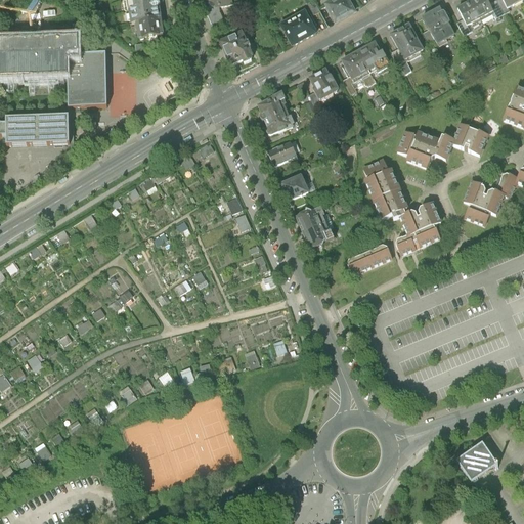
[(134,0),(138,22),(143,22),(168,16),(164,0),(134,0)]
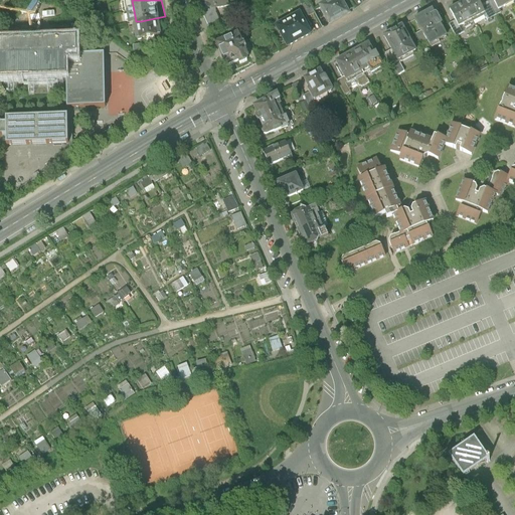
[(208,0),(210,8),(222,6),(235,4),(234,0),(208,0)]
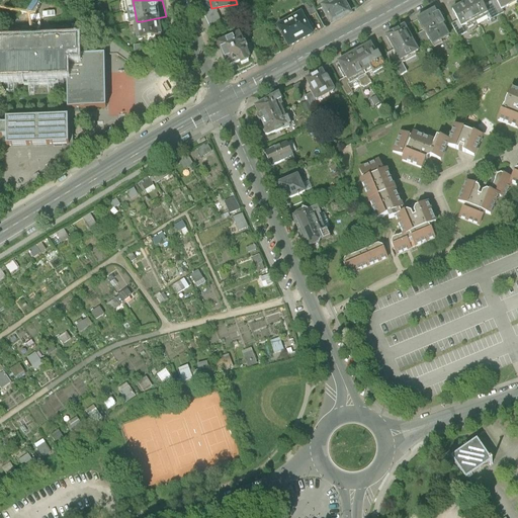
[(323,10),(318,0),(315,0),(310,2),(316,14),(323,10)]
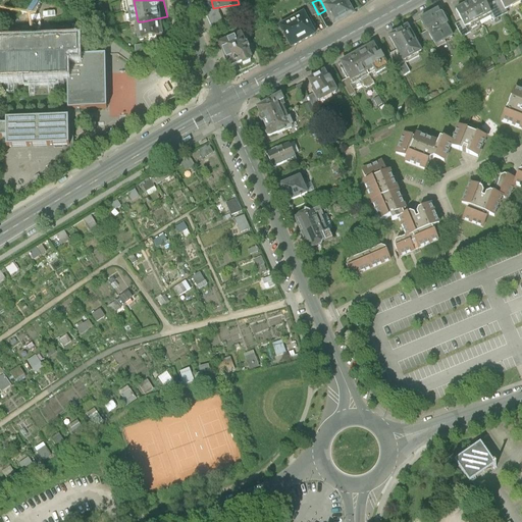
[(355,0),(336,0),(331,3),(342,20),(361,10),(355,0)]
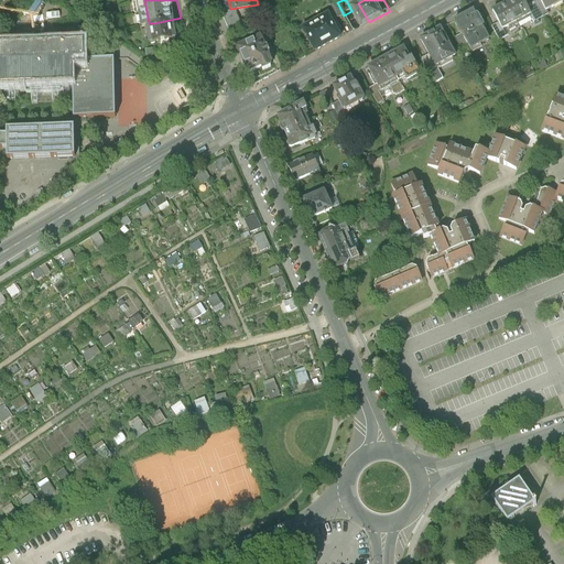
[(531,14),(521,0),(508,0),(503,2),(516,21),(531,14)]
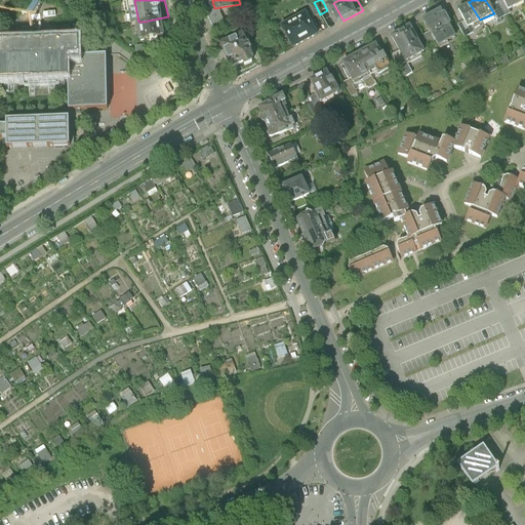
[(485,0),(494,13),(505,8),(509,13),(517,8),(510,0),(485,0)]
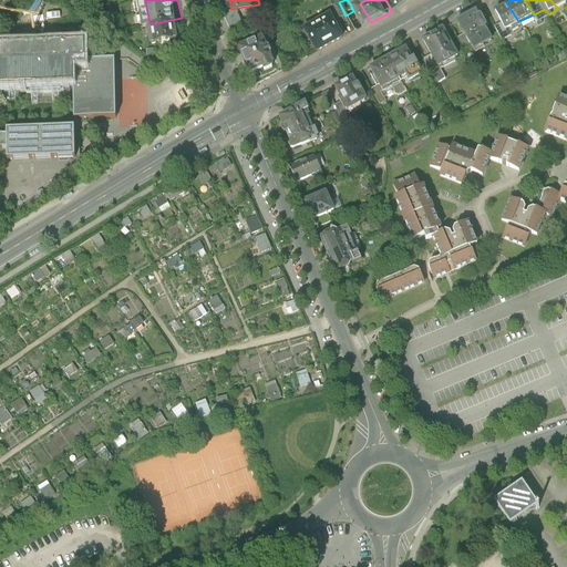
[(487,2),(467,13),(487,41),(505,32),(496,19),(498,18),(487,2)]
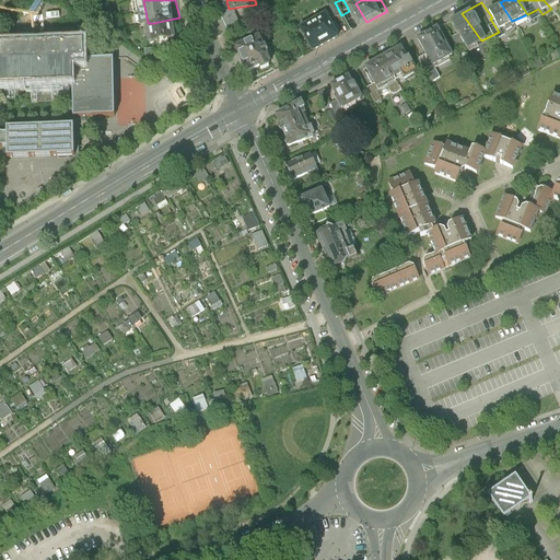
[(242,7),(229,9),(230,16),(236,30),(243,27),(244,30),(246,27),(245,26),(247,22),(243,14),(242,7)]
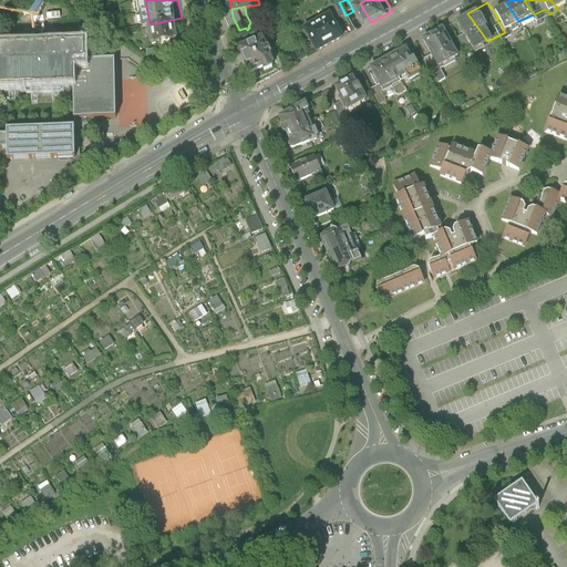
[(339,11),(311,26),(323,48),(350,34),(339,11)]
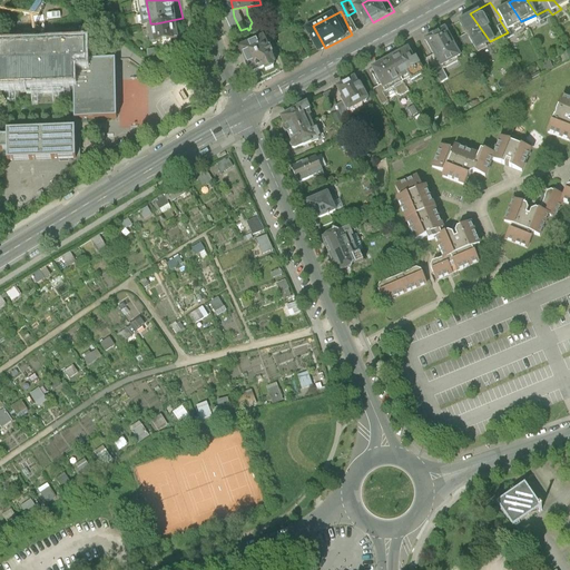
[(186,37),(183,18),(156,23),(159,41),(186,37)]
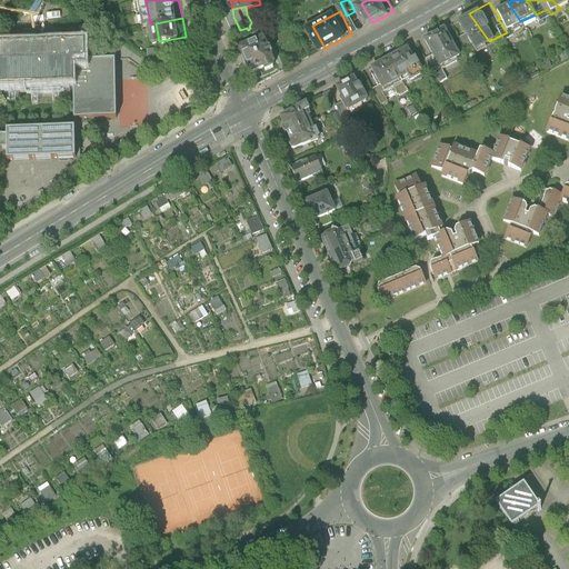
[(455,22),(436,33),(446,47),(438,52),(451,76),(460,72),(453,61),(471,50),(455,22)]
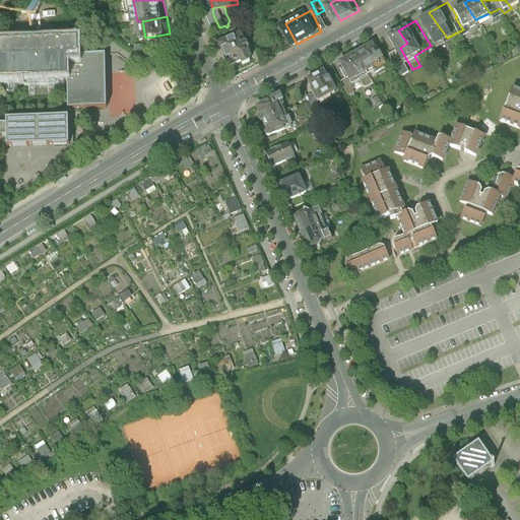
[(248,31),(224,42),(236,65),(249,59),(250,62),(258,59),(257,57),(259,56),(248,31)]
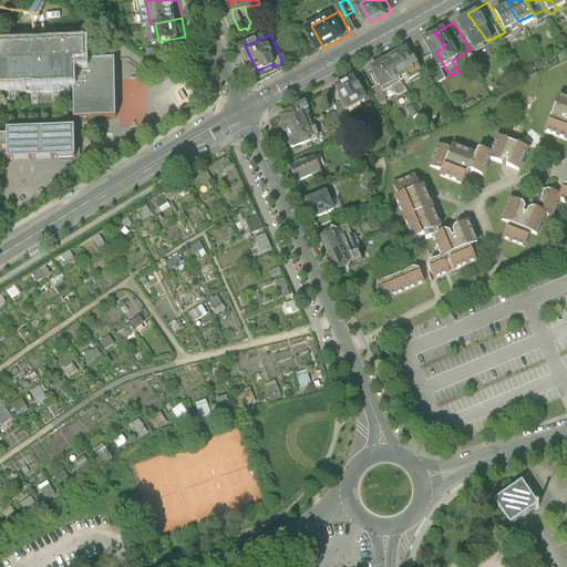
[(399,48),(414,75),(433,65),(416,39),(399,48)]
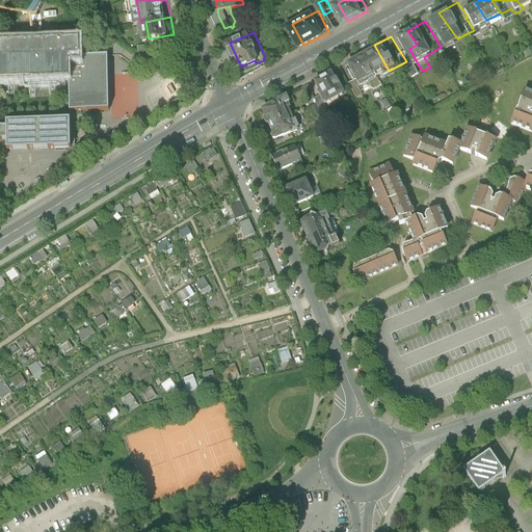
[(0,83),(28,83),(28,85),(57,84),(57,82),(69,82),(69,67),(81,67),(81,57),(81,55),(80,42),(0,42),(0,83)]
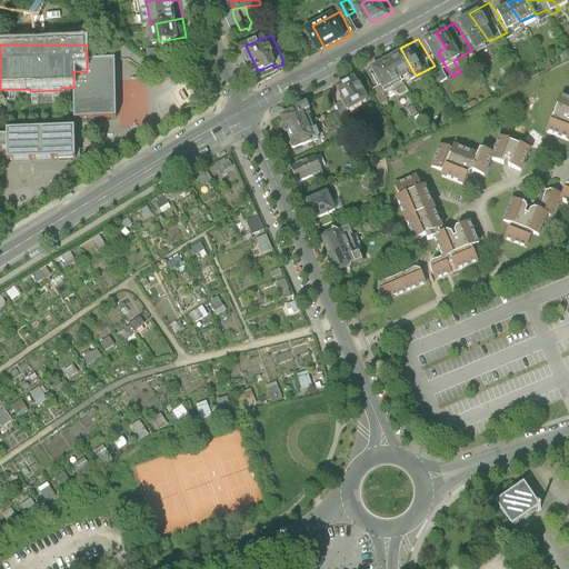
[(416,76),(400,48),(382,58),(381,65),(393,85),(406,80),(411,88),(421,83),(416,76)]
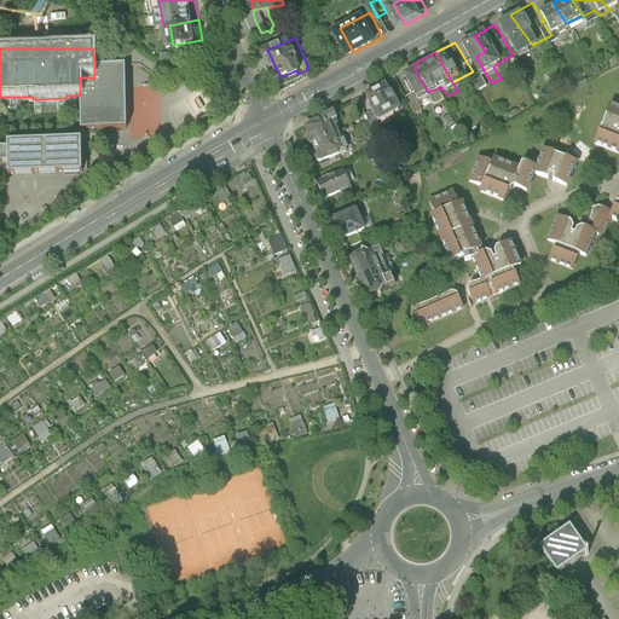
[(126,67),(94,67),(94,77),(80,77),(80,96),(80,104),(81,131),(92,131),(127,131),(126,67)]
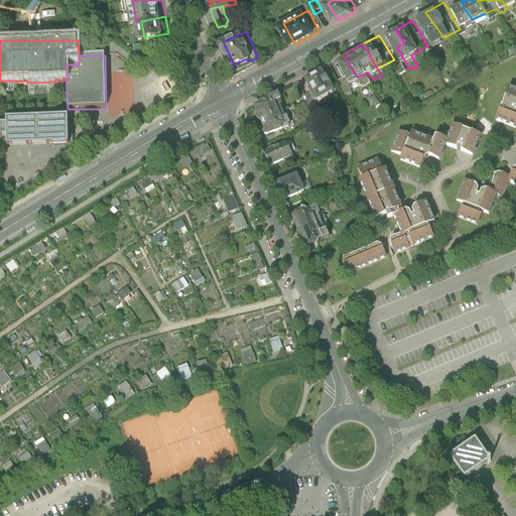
[(321,71),(303,80),(308,89),(308,91),(313,102),(316,102),(320,99),(324,100),(326,100),(328,98),(329,96),(333,94),(334,91),(321,71)]
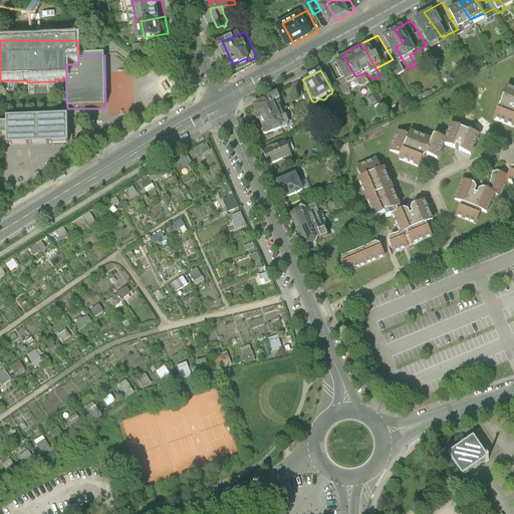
[(513,84),(508,81),(492,116),(513,126),(513,124),(513,84)]
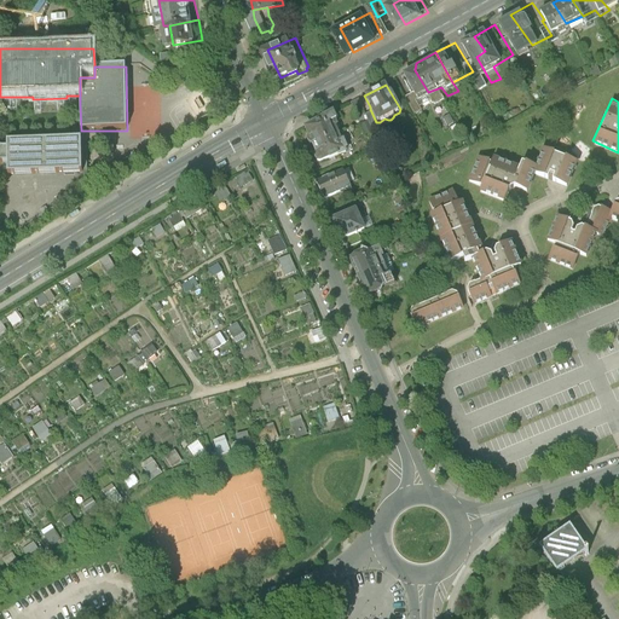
[(304,128),(312,146),(341,134),(336,121),(334,113),(322,117),(322,120),(304,128)]
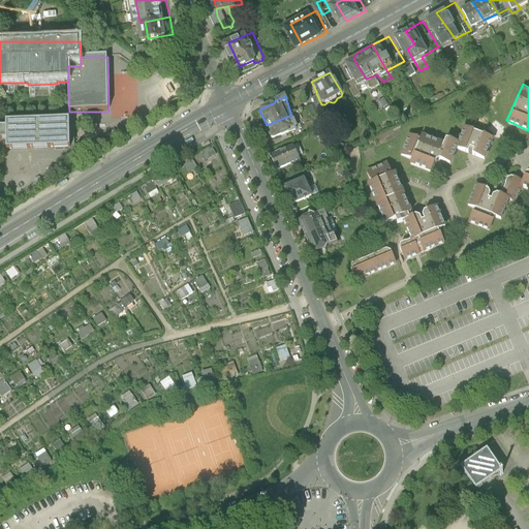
[(298,127),(291,115),(267,125),(273,139),(281,136),(282,137),(297,131),(296,128),(298,127)]
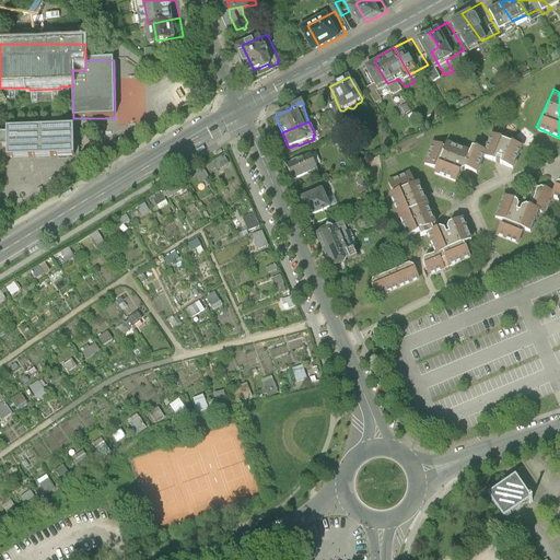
[(73,127),(7,129),(7,131),(8,146),(8,160),(74,158),(73,127)]
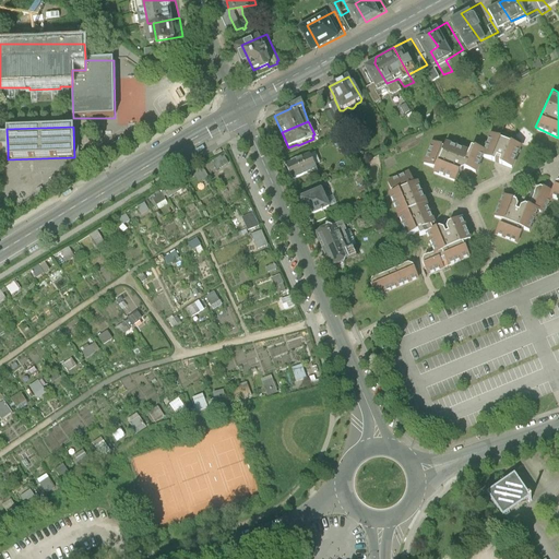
[(521,142),(489,130),(484,144),(482,155),(498,163),(511,167),(521,142)]
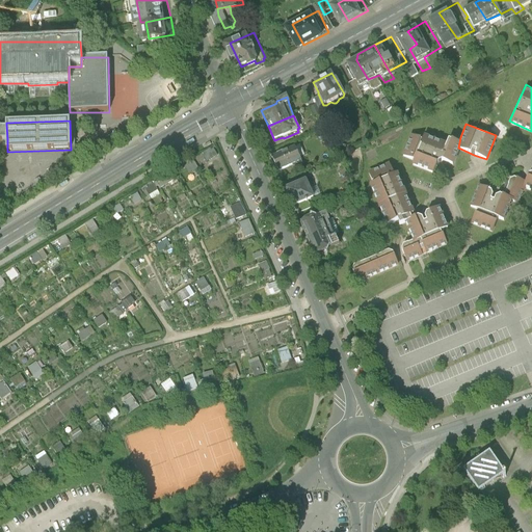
[(433,174),(439,159),(453,164),(458,148),(460,137),(448,134),(445,142),(410,130),(402,155),(414,159),(411,166),(433,174)]
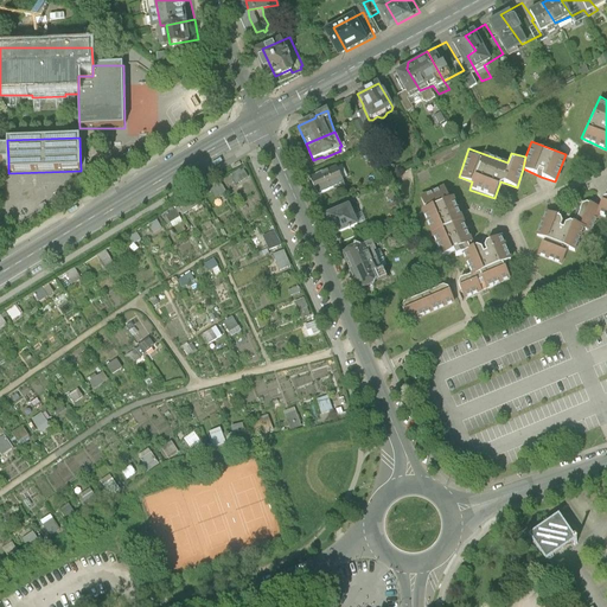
[(343,165),(315,176),(324,193),(350,183),(343,165)]
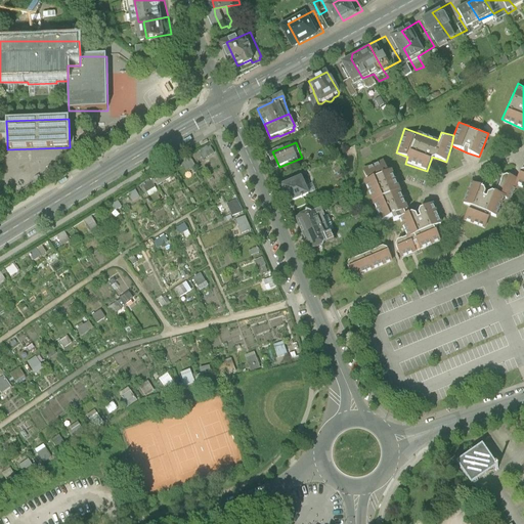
[(209,145),(198,150),(202,160),(213,155),(209,145)]
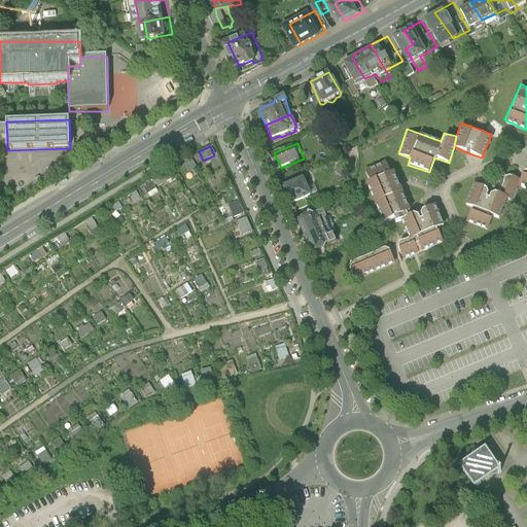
[(382,222),(394,217),(395,220),(396,222),(403,220),(412,212),(409,206),(400,185),(394,169),(389,171),(385,161),(363,170),(367,179),(365,180),(382,222)]
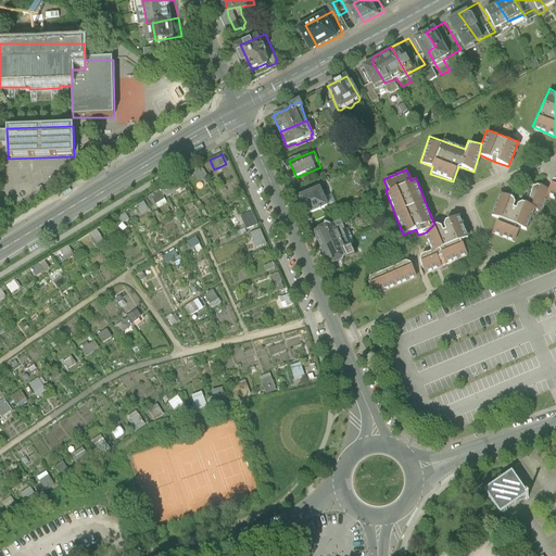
[(542,213),(548,196),(550,189),(534,184),(531,193),(528,202),(535,211),(542,213)]
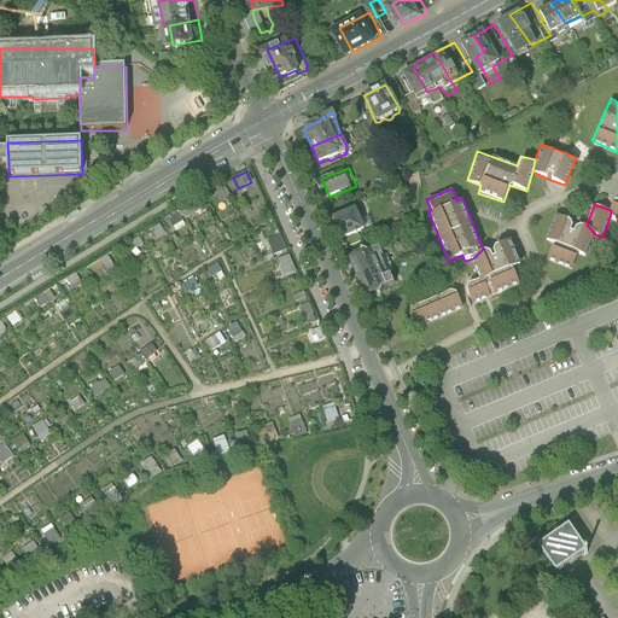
[(336,217),(344,239),(368,228),(360,207),(336,217)]
